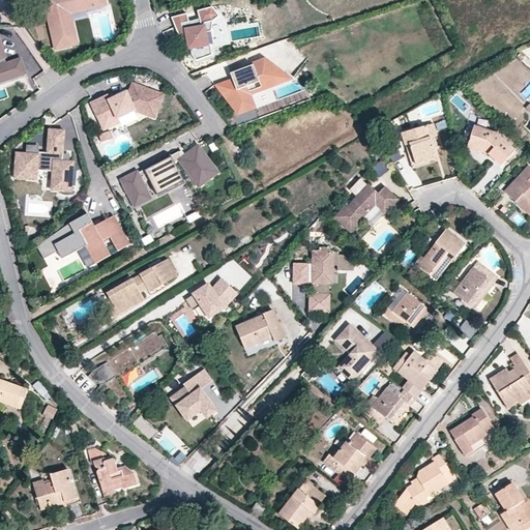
[(108,4),(106,0),(46,0),(57,48),(79,43),(71,12),(108,4)]
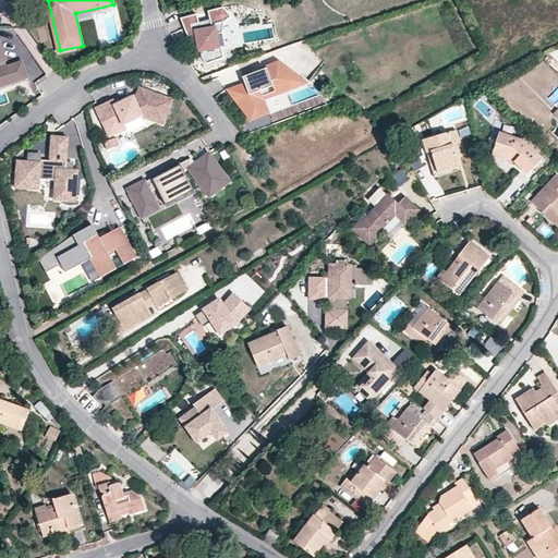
[(223,31),(223,20),(231,16),(225,7),(208,11),(210,19),(199,22),(197,13),(181,17),(187,33),(193,41),(197,40),(199,51),(202,51),(203,57),(207,63),(223,57),(221,45),(220,45),(218,32),(223,31)]
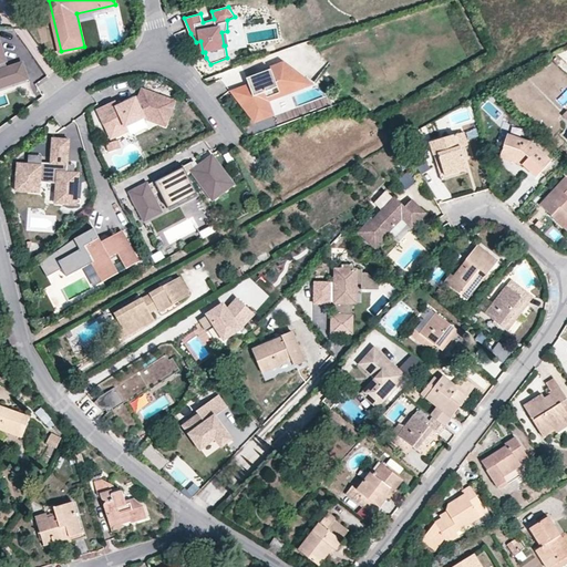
[(0,39),(0,86),(29,76),(23,61),(6,68),(4,60),(7,59),(0,39)]
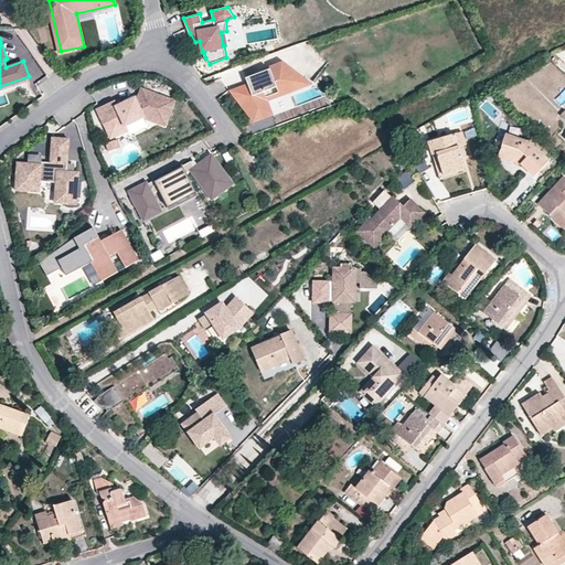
[(254,96),(242,104),(255,120),(274,113),(268,99),(280,95),(277,85),(302,75),(284,61),(270,65),(272,68),(246,77),(248,83),(254,96)]
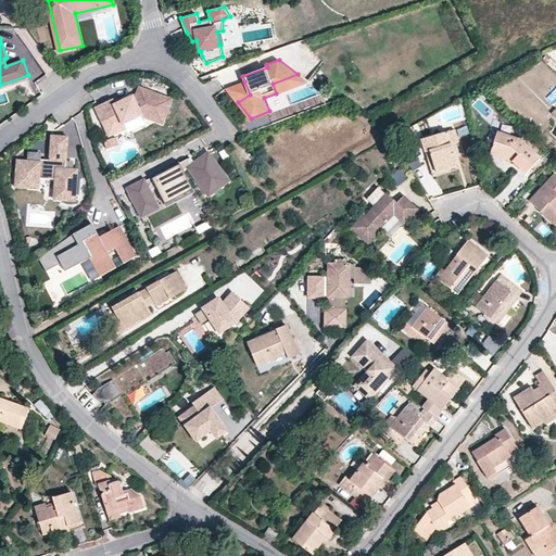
[(307,81),(298,74),(273,84),(276,93),(307,81)]
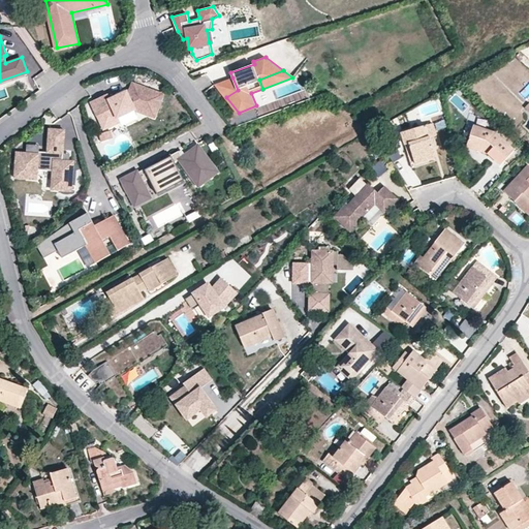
[(232,78),(216,84),(226,97),(238,90),(232,78)]
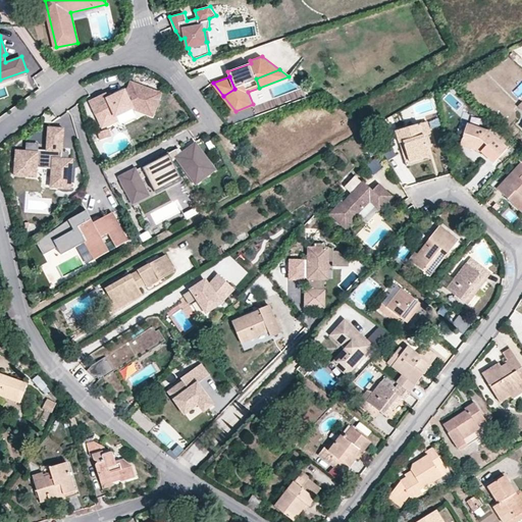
[(107,92),(90,99),(96,113),(98,113),(102,110),(106,119),(133,106),(140,109),(153,114),(161,93),(133,83),(129,89),(110,98),(107,92)]
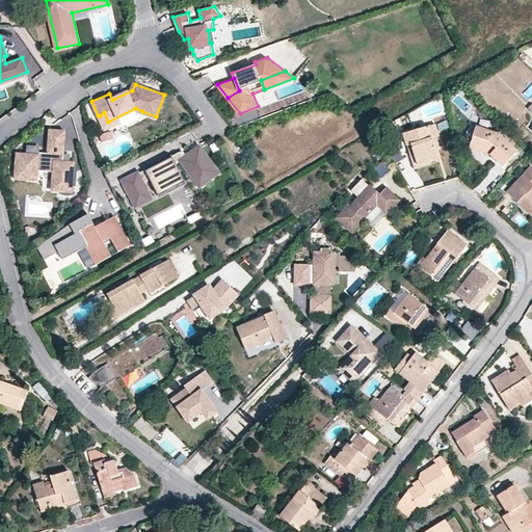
[(104,112),(100,115),(106,128),(142,111),(135,108),(108,122),(104,112)]
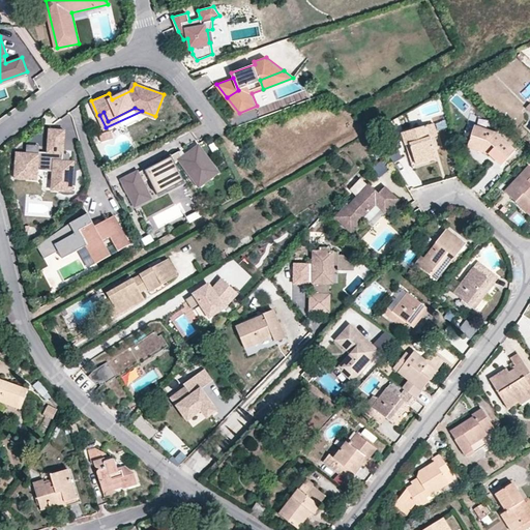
[(430,138),(434,137),(437,136),(434,124),(402,135),(406,145),(410,144),(416,164),(436,158),(433,148),(430,138)]
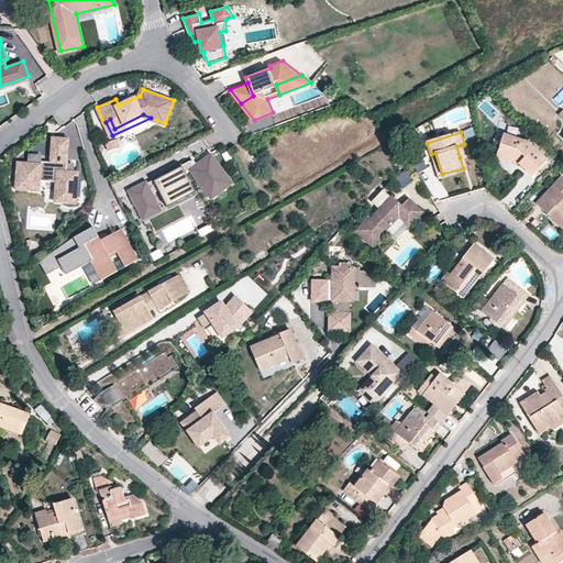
[(527,142),(505,134),(497,156),(518,164),(526,172),(530,166),(537,170),(547,158),(527,142)]
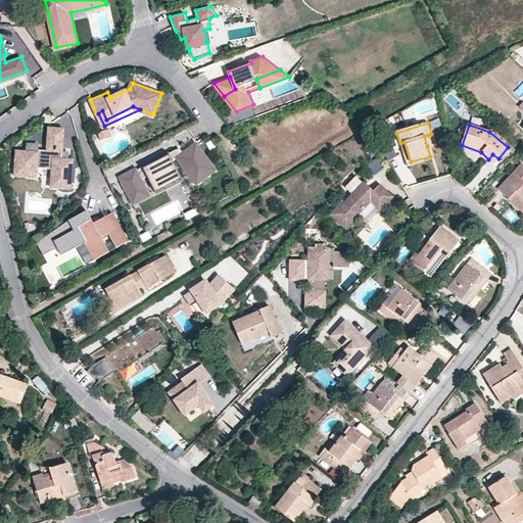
[(50,127),(49,135),(64,136),(64,128),(50,127)]
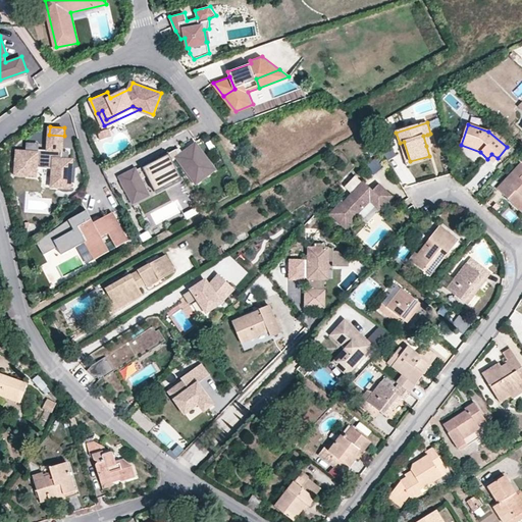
[(108,128),(98,132),(100,139),(110,136),(108,128)]
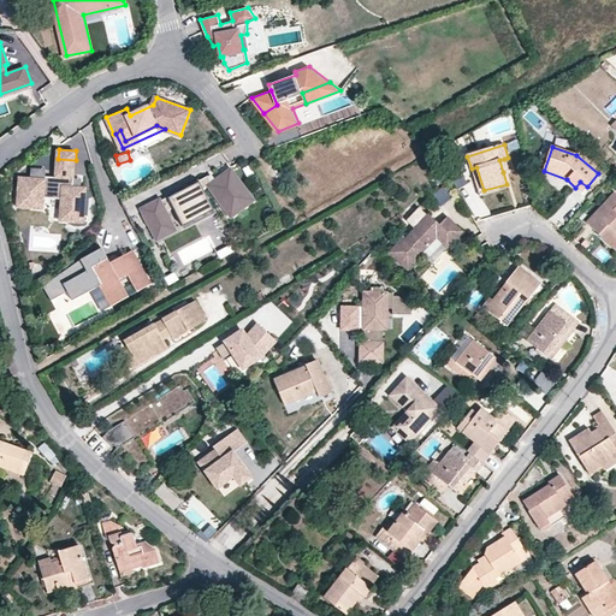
[(58,159),(58,169),(76,171),(76,160),(58,159)]
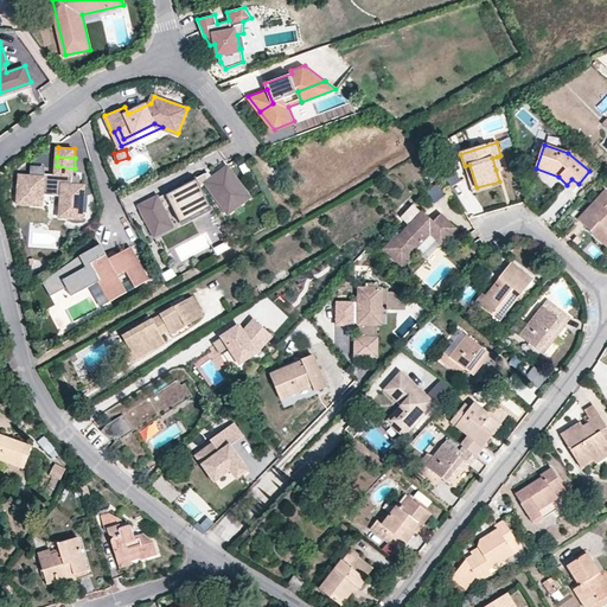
[(72,217),(83,218),(85,184),(74,183),(75,168),(57,166),(56,173),(46,173),(46,176),(31,174),(31,178),(29,178),(29,180),(19,180),(18,203),(31,204),(32,192),(62,195),(61,209),(72,209),(72,217)]
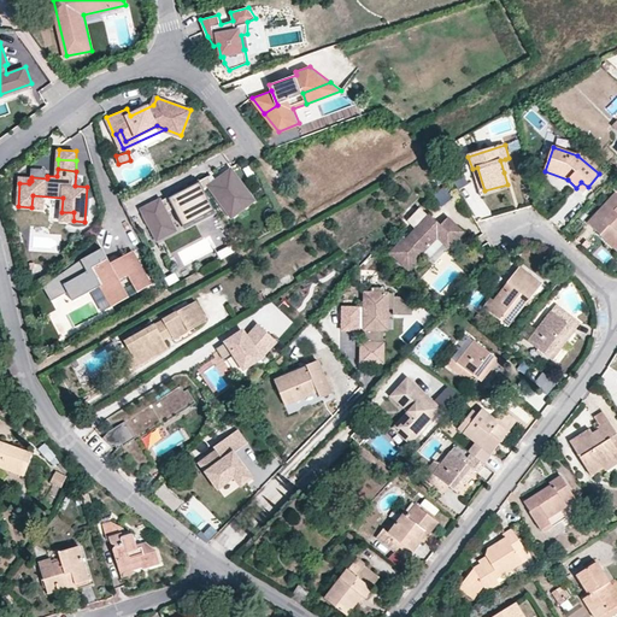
[(211,203),(204,189),(210,187),(231,217),(254,200),(231,169),(213,182),(209,176),(200,181),(199,178),(169,195),(160,200),(160,199),(151,204),(158,219),(150,223),(158,240),(176,230),(166,212),(175,207),(180,218),(211,203)]
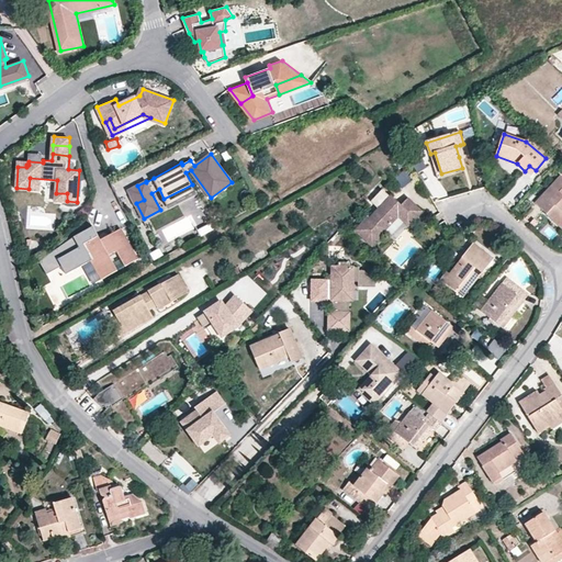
[(411,163),(416,171),(426,166),(420,157),(411,163)]
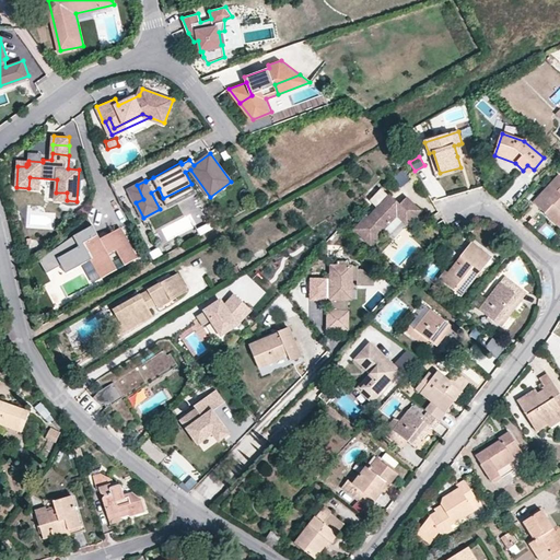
[(403,168),(392,176),(399,187),(410,179),(403,168)]
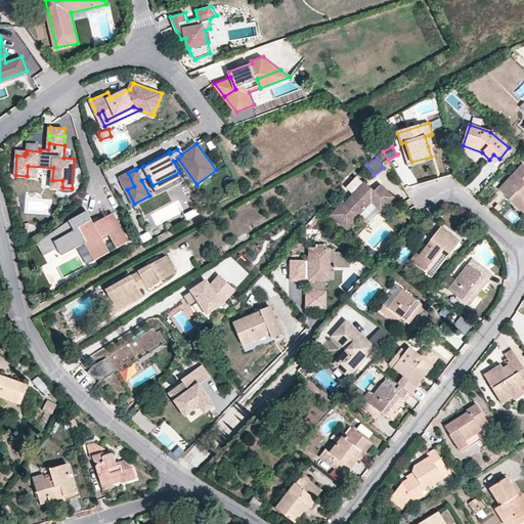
[(523,165),(522,164),(499,190),(523,212),(523,165)]
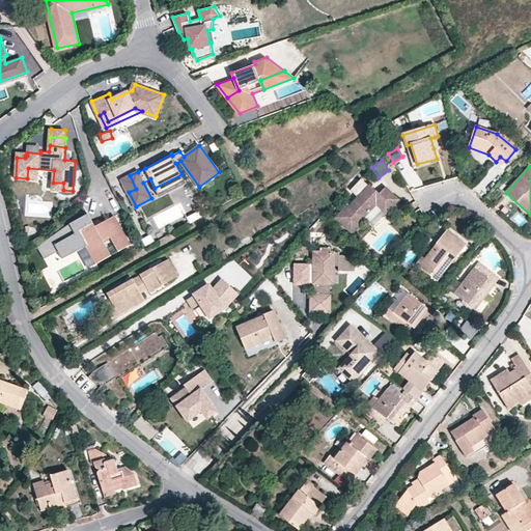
[(159,194),(185,180),(182,174),(155,188),(159,194)]
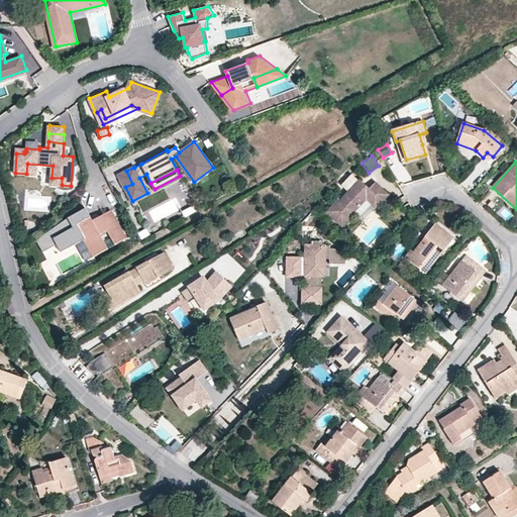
[(475,170),(461,182),(469,190),(482,177),(475,170)]
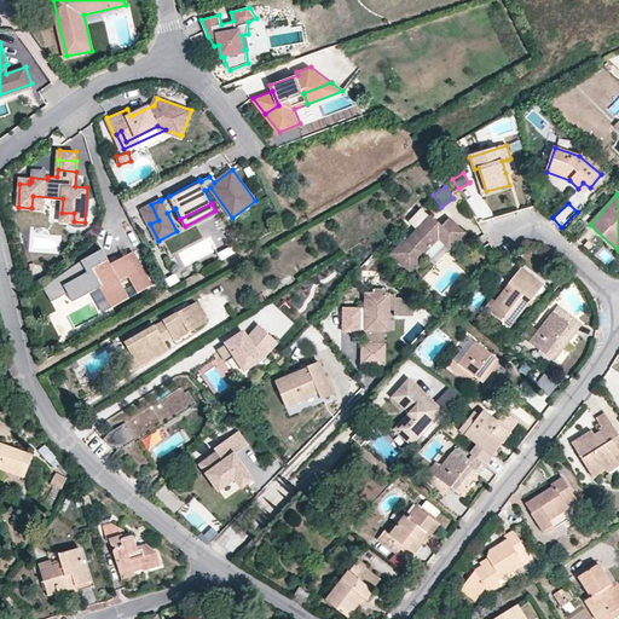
[(158,220),(151,204),(143,209),(150,224),(158,220)]
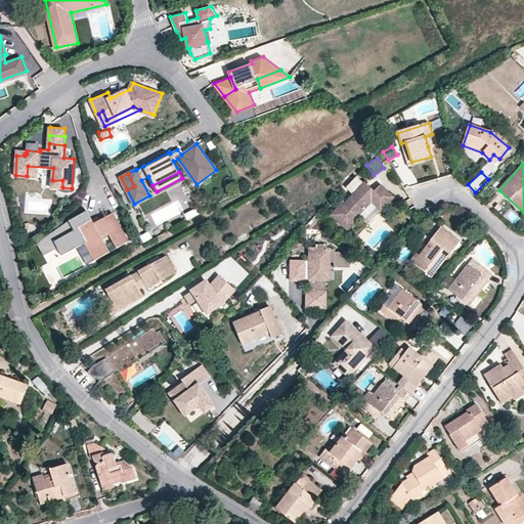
[(381,210),(393,197),(380,184),(374,190),(363,181),(344,203),(343,202),(331,215),(347,230),(359,217),(358,216),(372,202),(381,210)]
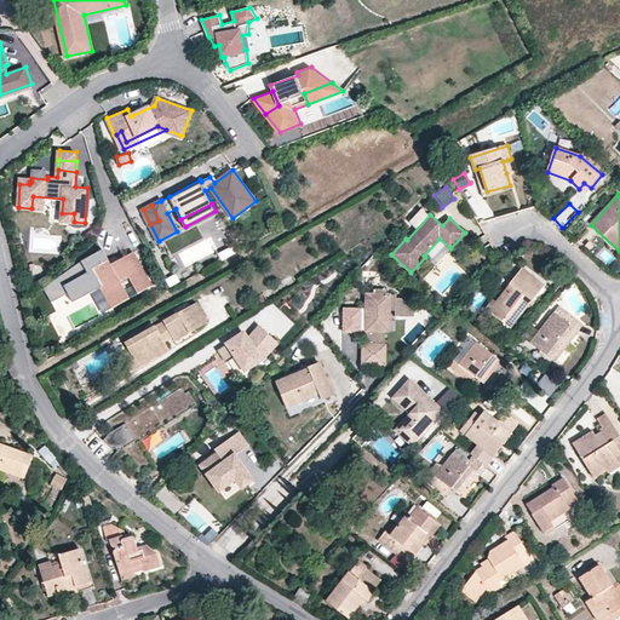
[(435,267),(451,248),(440,239),(424,256),(425,257),(425,258),(435,267)]
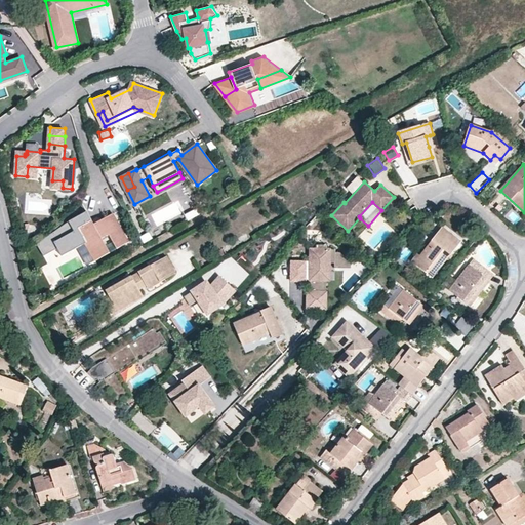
[(76,232),(56,243),(63,253),(87,240),(97,259),(129,241),(113,211),(102,218),(105,224),(97,228),(87,209),(69,218),(76,232)]
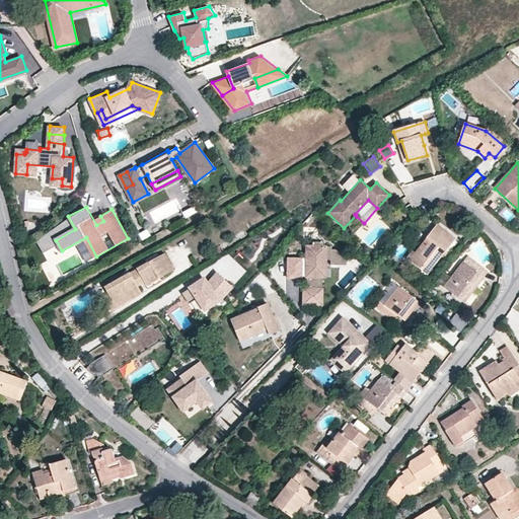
[(455,238),(438,225),(416,253),(413,251),(406,258),(428,274),(455,238)]
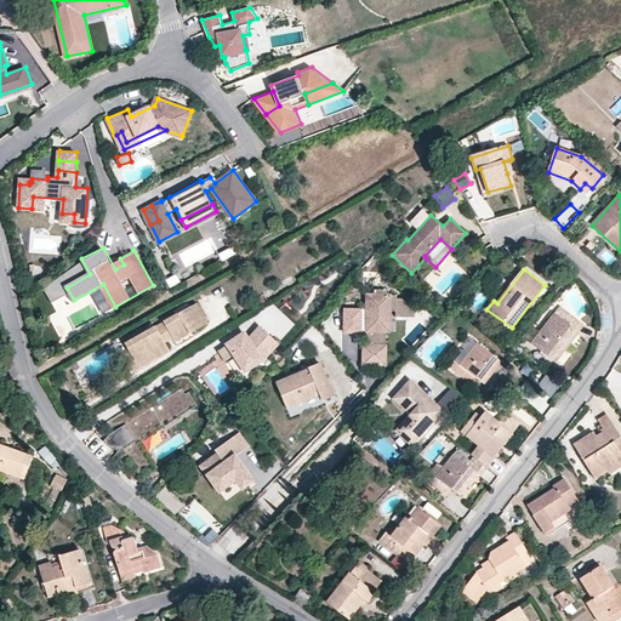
[(369,320),(368,332),(368,346),(387,346),(388,331),(388,322),(383,322),(383,312),(393,312),(397,312),(397,297),(397,295),(388,295),(388,290),(376,289),(376,295),(376,300),(369,300),(369,317),(371,317),(371,320),(369,320)]
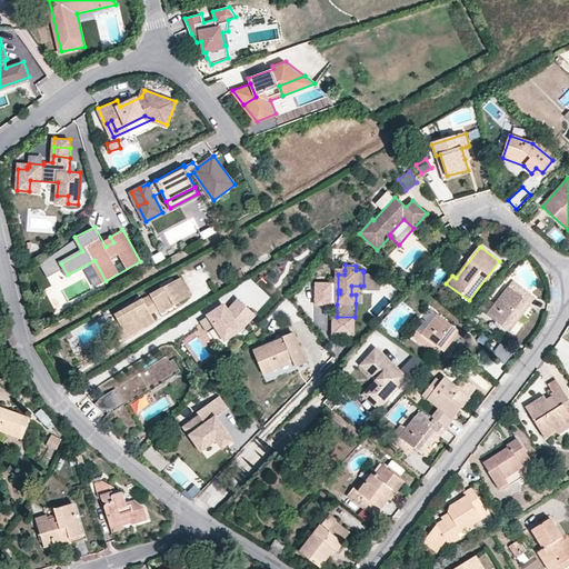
[(381,285),(370,273),(363,272),(363,286),(363,289),(381,290),(381,285)]
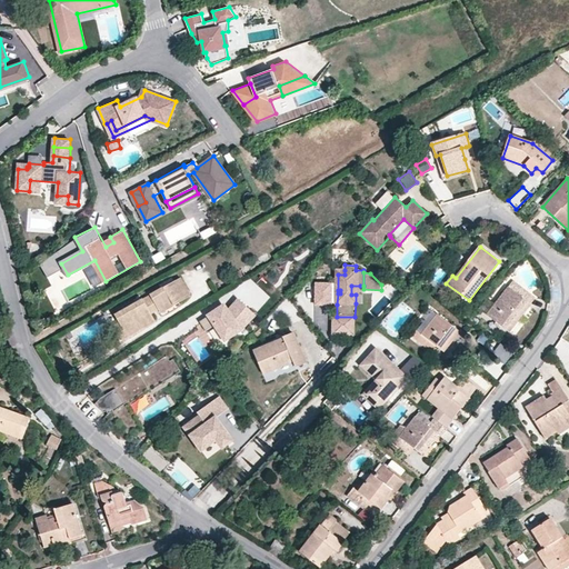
[(115,315),(119,322),(127,337),(156,321),(151,313),(150,310),(157,306),(158,309),(162,307),(165,310),(191,296),(180,278),(162,288),(115,315)]
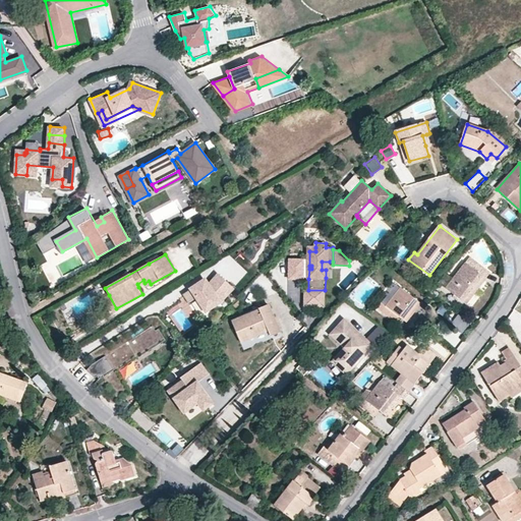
[(489,272),(470,257),(447,288),(466,303),(489,272)]
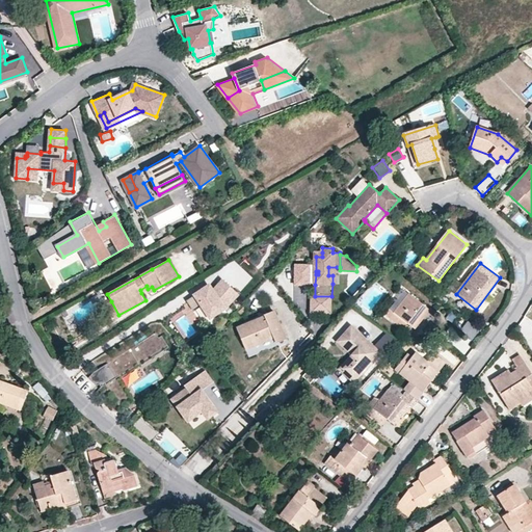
[(307,271),(293,270),(293,284),(315,285),(316,274),(316,271),(307,271)]
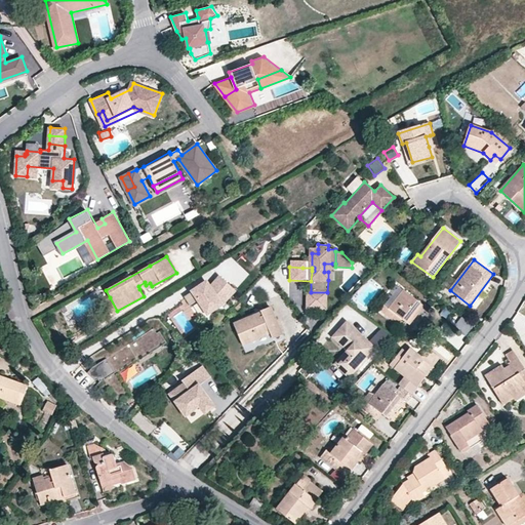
[(441,284),(447,288),(454,279),(448,275),(441,284)]
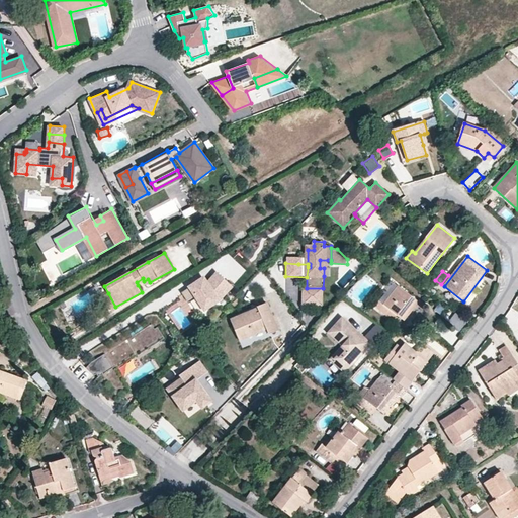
[(203,279),(187,289),(202,312),(219,300),(231,285),(217,273),(206,283),(203,279)]
